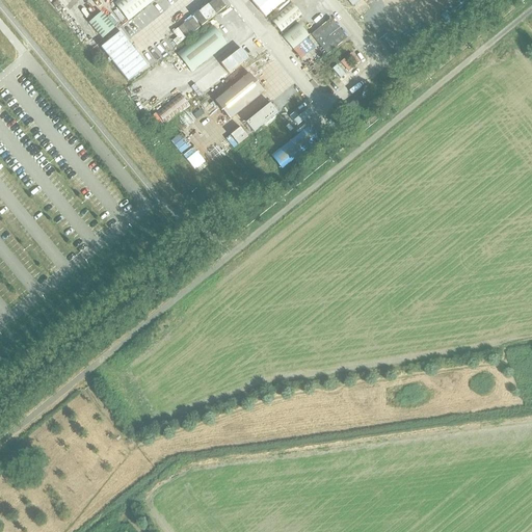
[(129,22),(155,0),(118,0),(114,3),(129,22)]
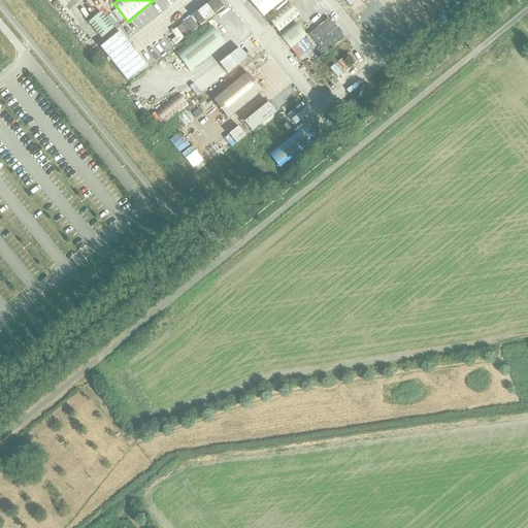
[(177,44),(203,27),(201,25),(222,10),(215,0),(213,0),(172,29),(178,37),(174,40),(177,44)]
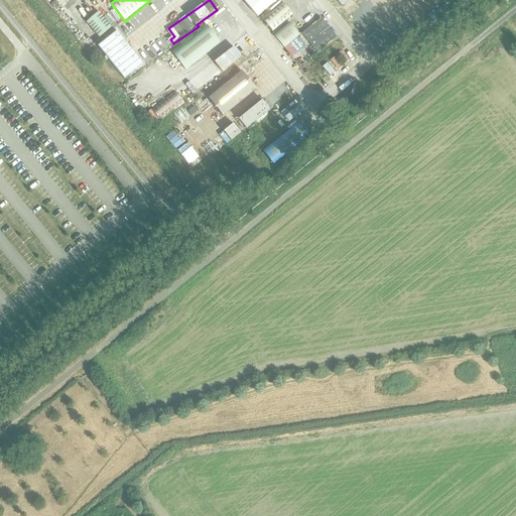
[(211,0),(216,8),(220,6),(217,0),(211,0)]
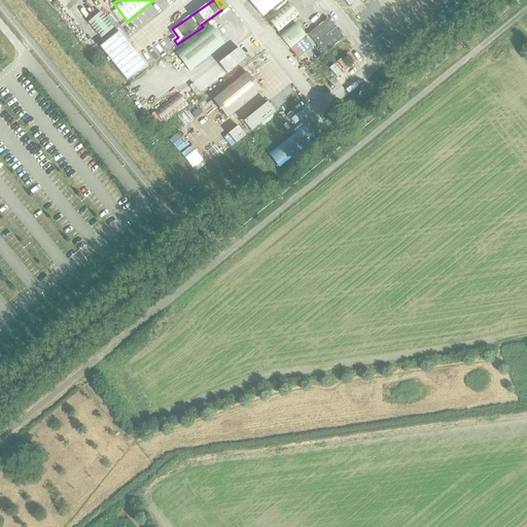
[(251,0),(250,1),(262,18),(282,0),(251,0)]
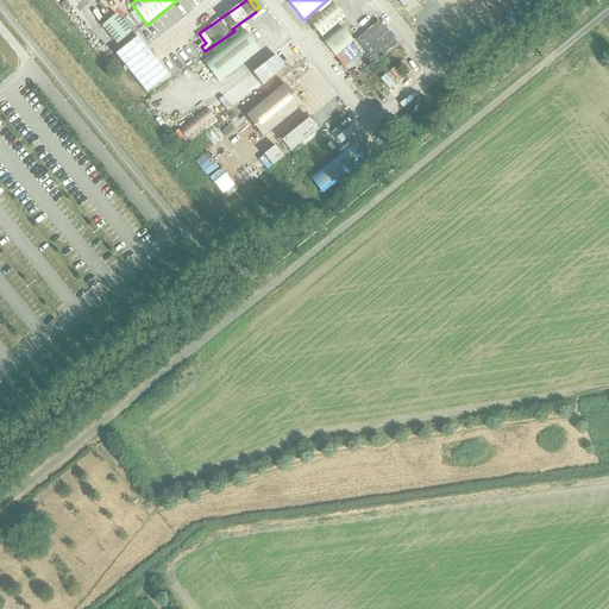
[(333,5),(311,24),(321,37),(345,18),(333,5)]
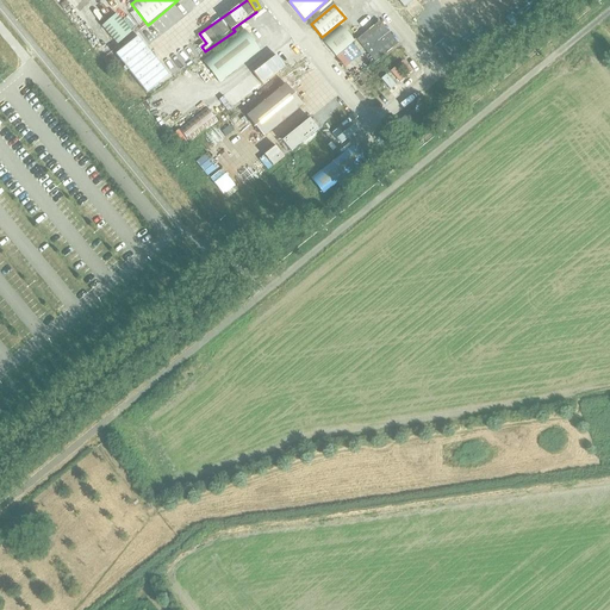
[(132,32),(117,14),(101,27),(118,45),(132,32)]
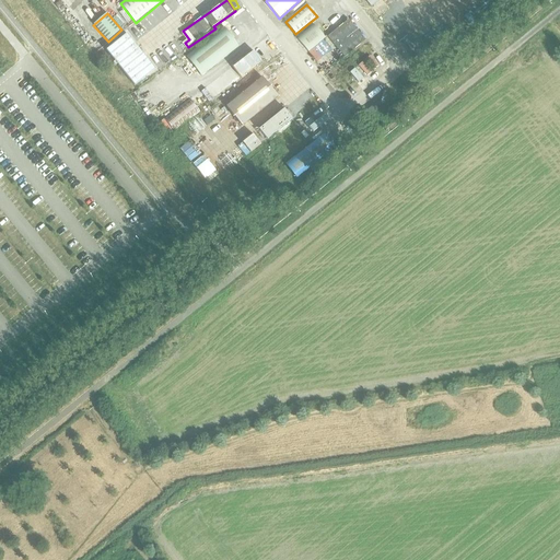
[(364,36),(347,18),(327,36),(343,55),(364,36)]
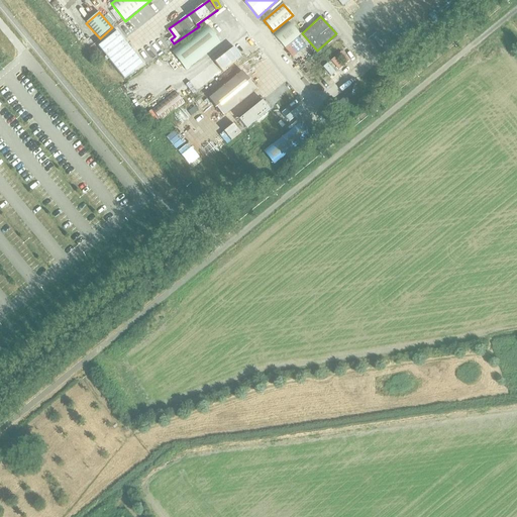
[(219,24),(224,30),(231,23),(226,17),(219,24)]
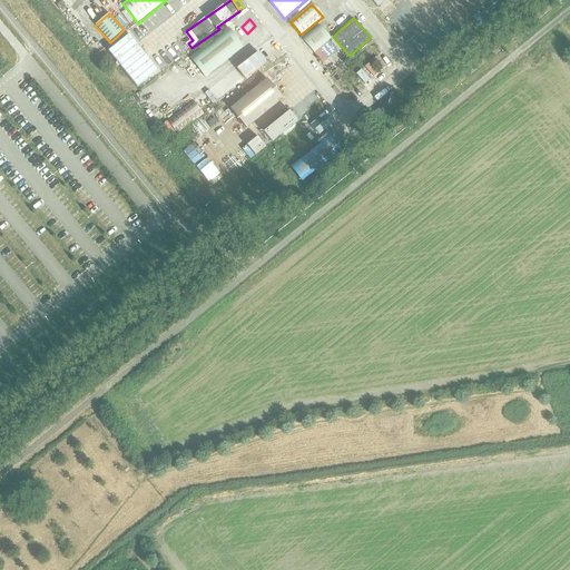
[(321,26),(303,40),(314,53),(332,40),(321,26)]
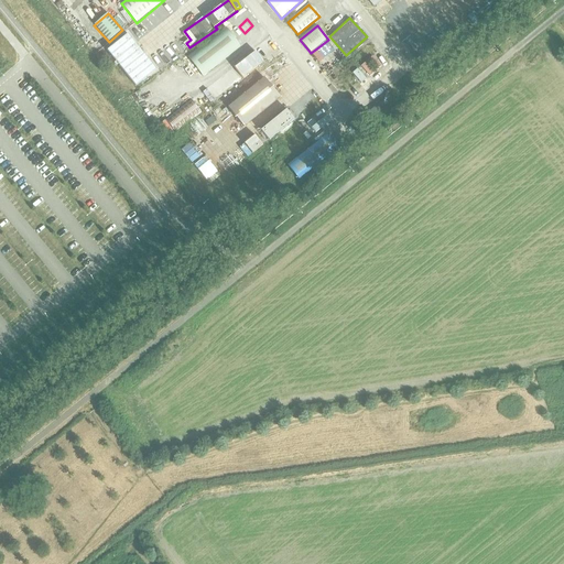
[(241,47),(226,28),(188,57),(204,77),(241,47)]
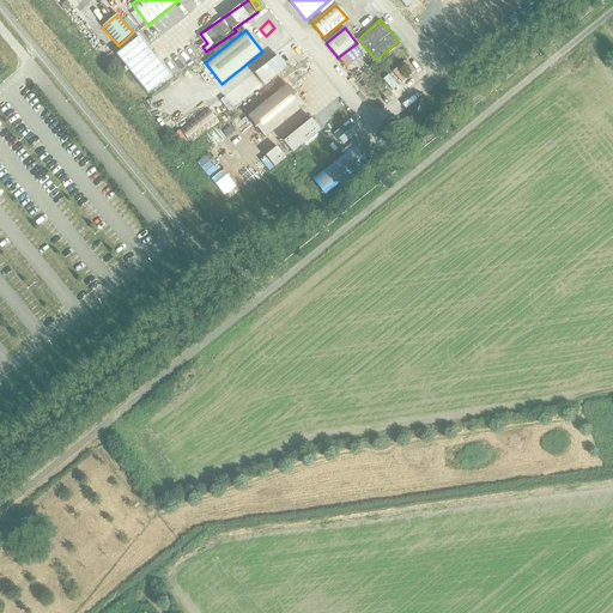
[(465,61),(447,40),(438,46),(457,68),(465,61)]
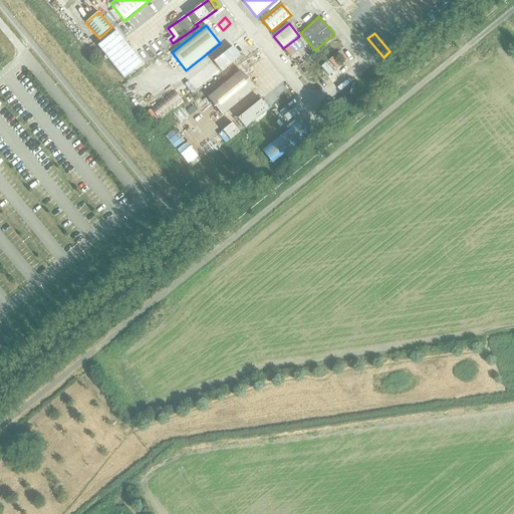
[(298,54),(307,45),(299,36),(290,44),(298,54)]
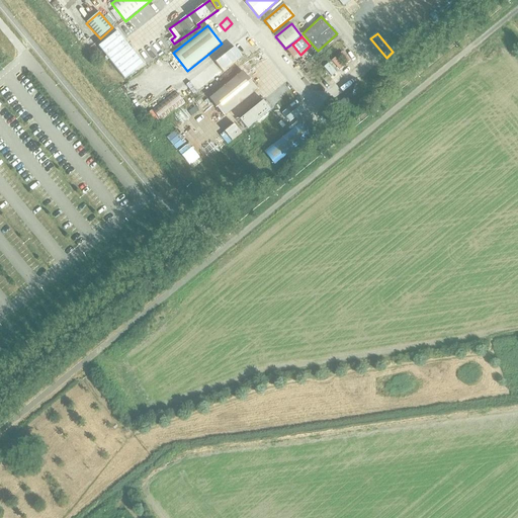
[(241,57),(234,48),(216,62),(223,72),(241,57)]
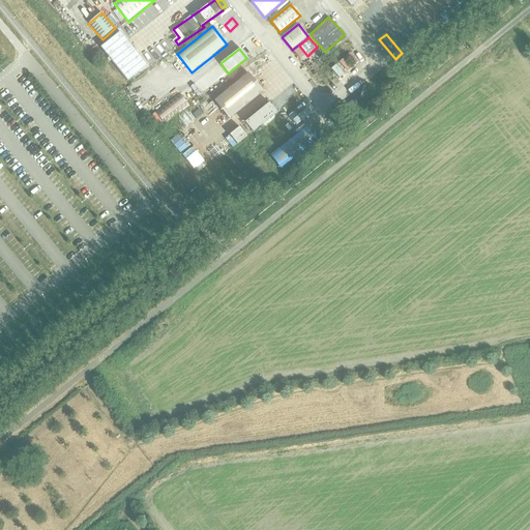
[(351,53),(346,58),(353,65),(358,61),(351,53)]
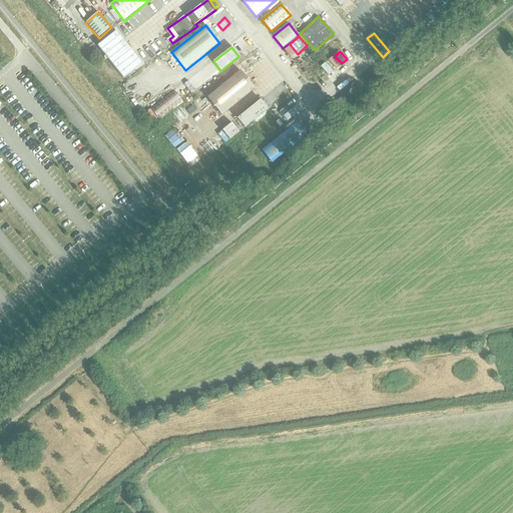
[(338,68),(342,65),(334,56),(330,59),(338,68)]
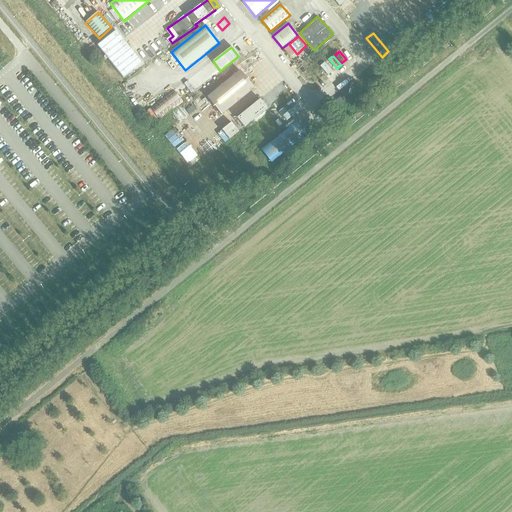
[(329,75),(334,71),(327,61),(322,65),(329,75)]
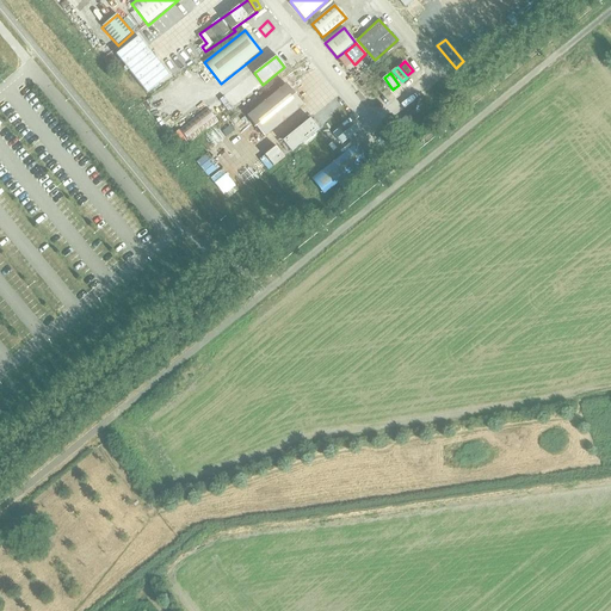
[(232,92),(242,102),(252,93),(241,82),(232,92)]
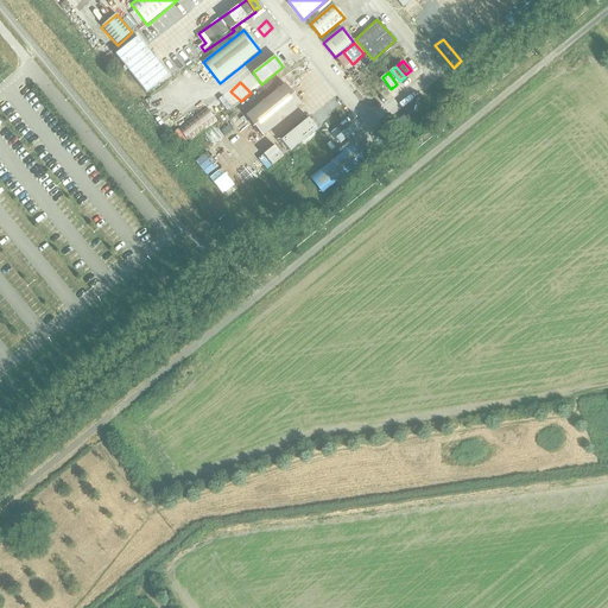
[(285,84),(246,115),(263,137),(302,105),(285,84)]
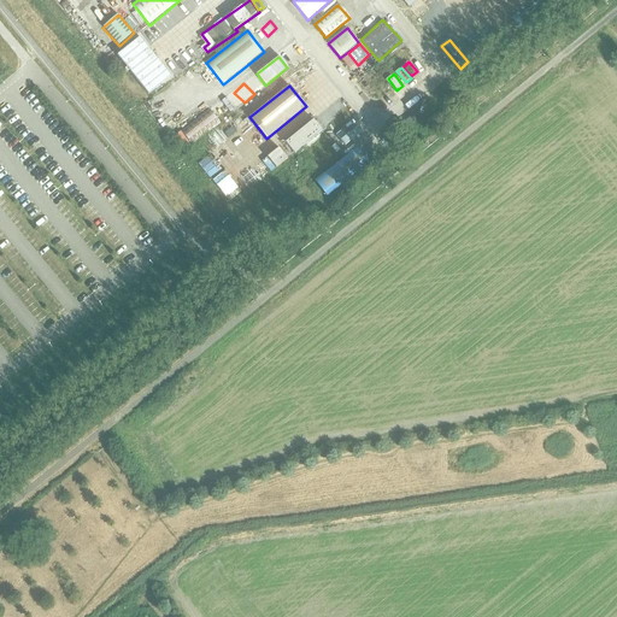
[(221,124),(210,110),(181,131),(193,146),(221,124)]
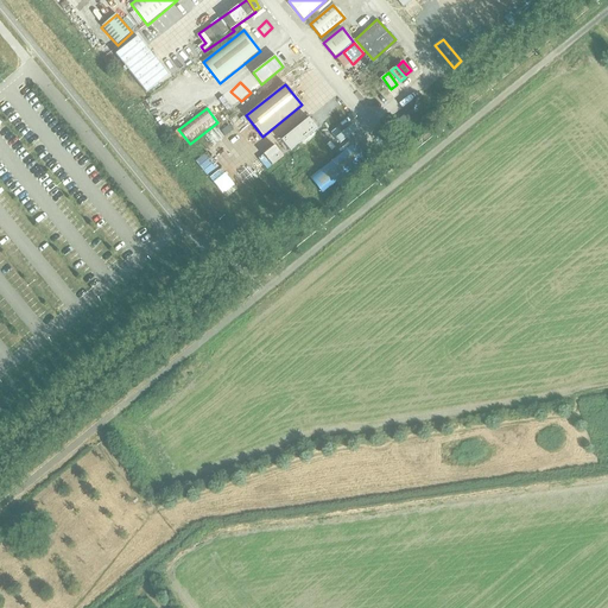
[(317,130),(308,119),(280,140),(290,151),(317,130)]
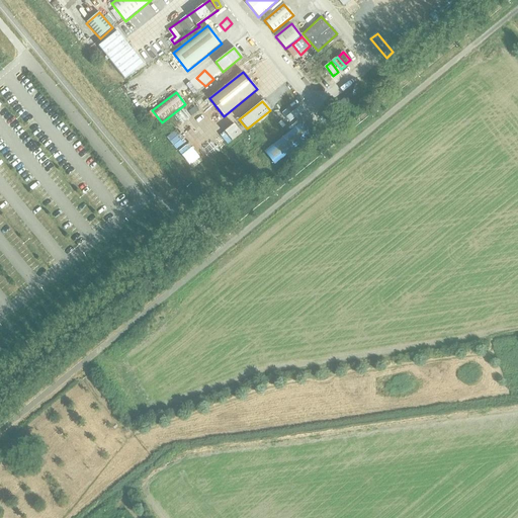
[(197,106),(191,109),(193,115),(200,111),(197,106)]
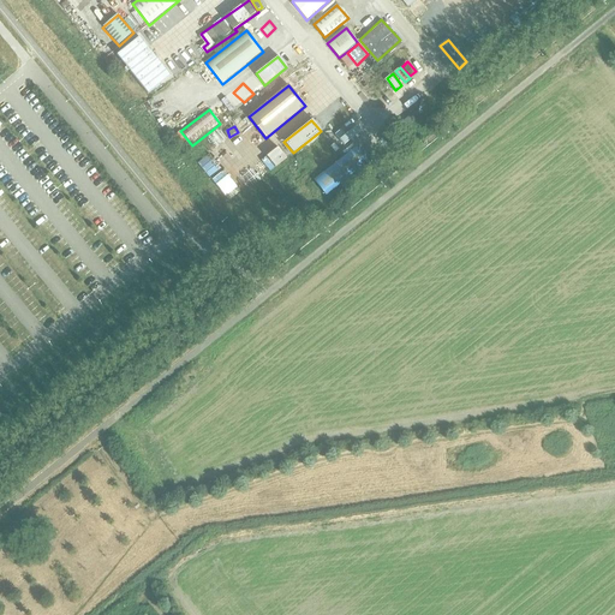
[(362,132),(357,126),(339,142),(342,147),(362,132)]
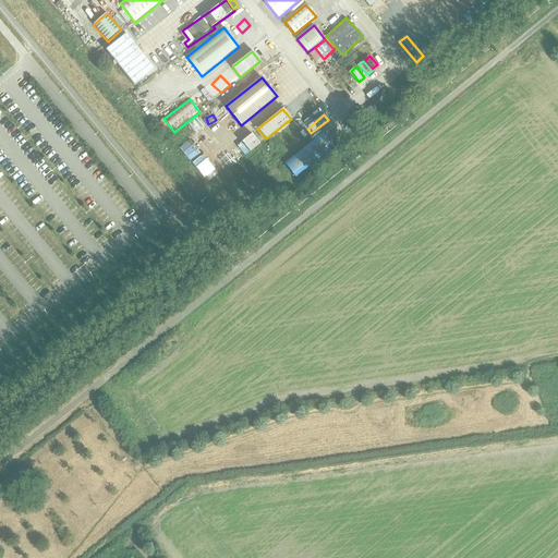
[(287,161),(296,174),(334,145),(324,132),(287,161)]
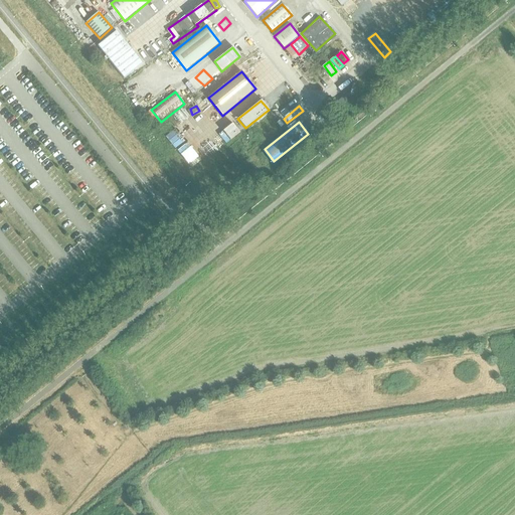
[(234,126),(220,137),(227,146),(241,135),(234,126)]
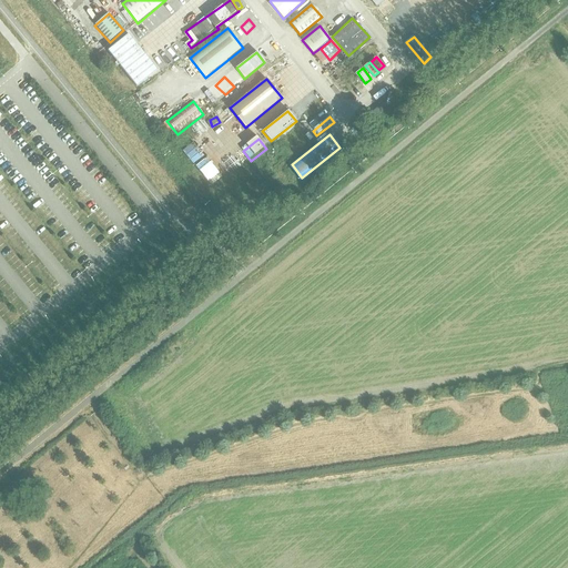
[(195,141),(184,151),(203,172),(214,163),(195,141)]
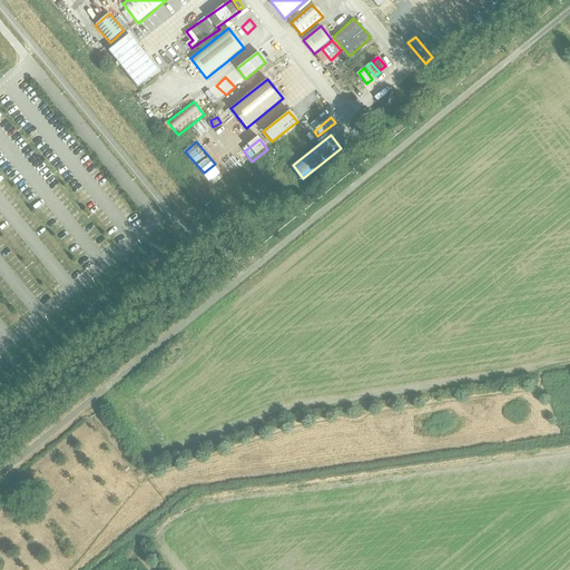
[(215,184),(224,177),(220,173),(212,179),(215,184)]
